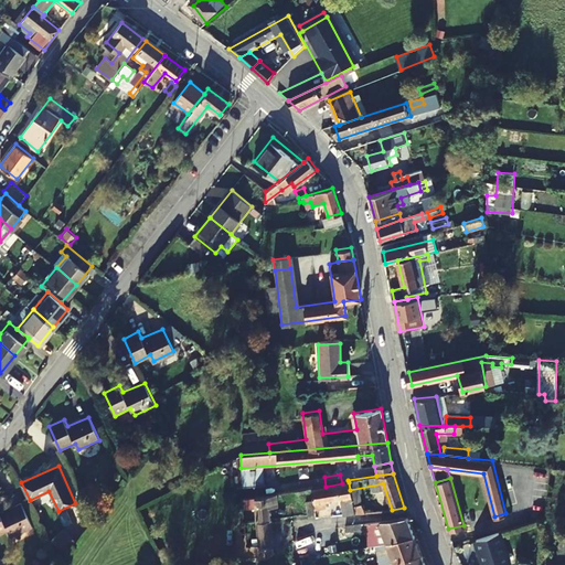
[(349,482),(342,483),(326,487),(311,490),(312,499),(315,511),(327,508),(326,501),(343,498),(348,515),(355,514),(354,509),(350,490),(349,482)]
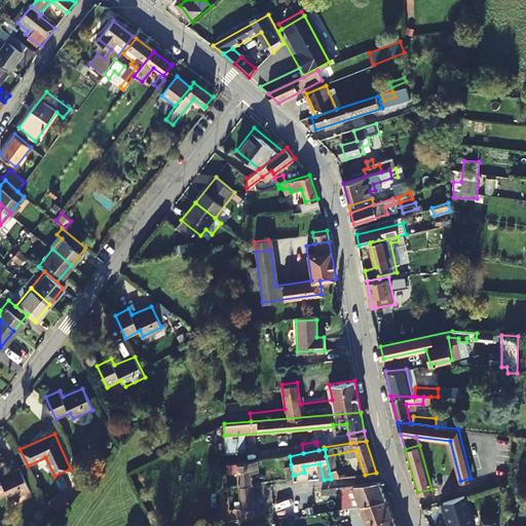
[(238,484),(251,483),(250,472),(258,471),(257,460),(236,463),(238,484)]
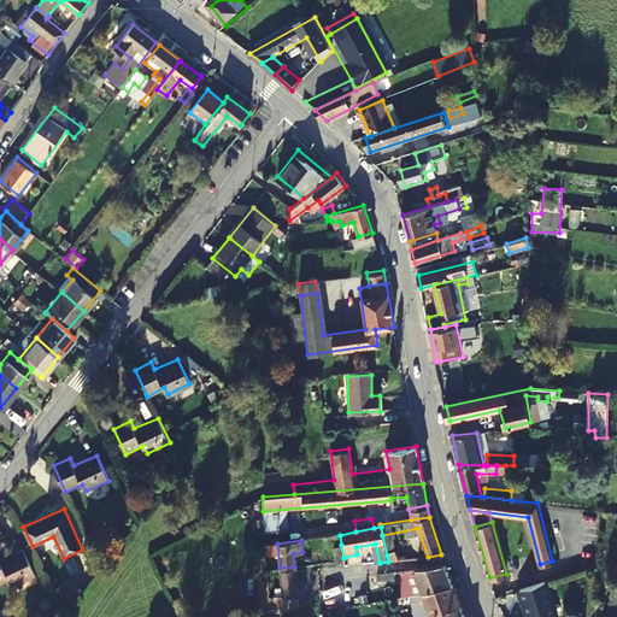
[(0,581),(9,579),(11,585),(34,575),(23,551),(1,560),(0,558),(0,581)]
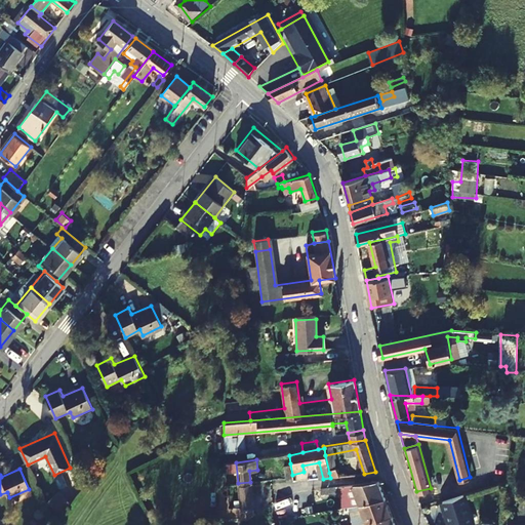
[(354,469),(329,473),(330,478),(336,478),(355,475),(354,469)]
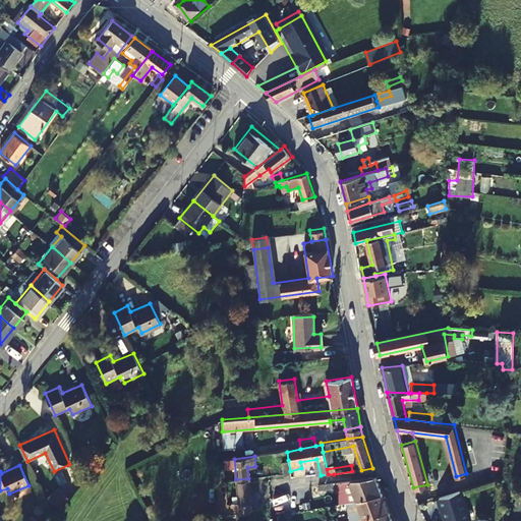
[(377,477),(338,482),(339,488),(345,503),(359,501),(384,496),(377,477)]
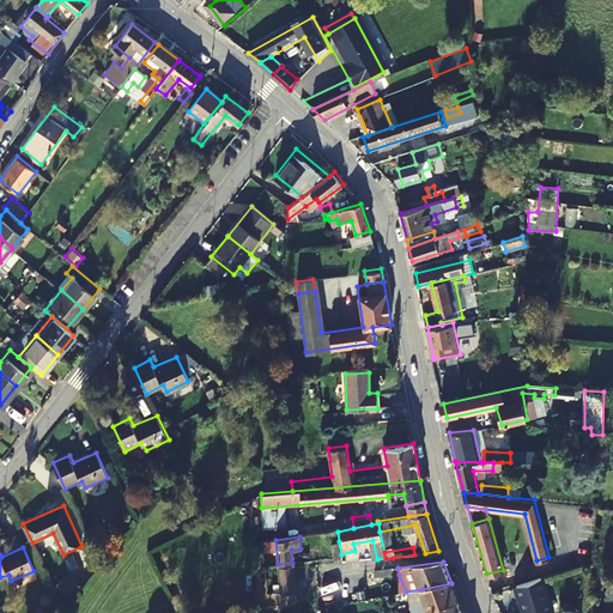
[(271,590),(271,593),(272,604),(297,601),(292,563),(278,564),(277,564),(279,589),(271,590)]
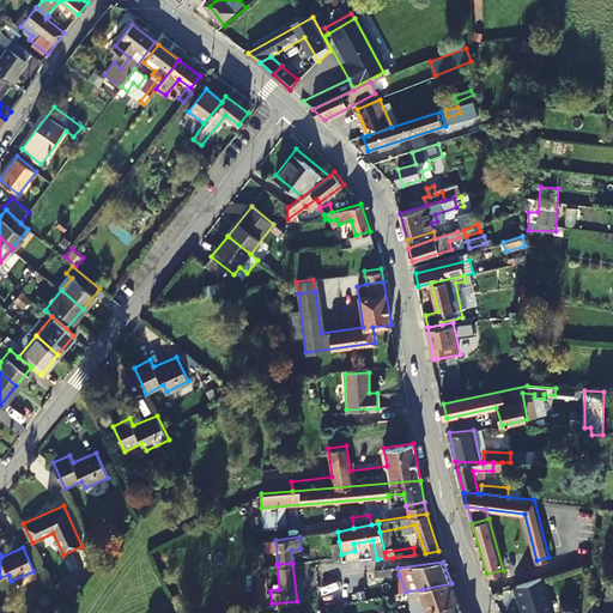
[(66,598),(80,586),(68,572),(54,584),(66,598)]
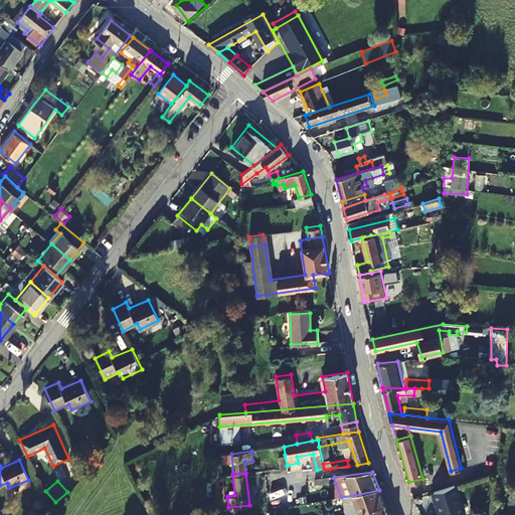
[(266,511),(273,510),(272,498),(292,491),(290,483),(269,494),(266,507),(266,511)]
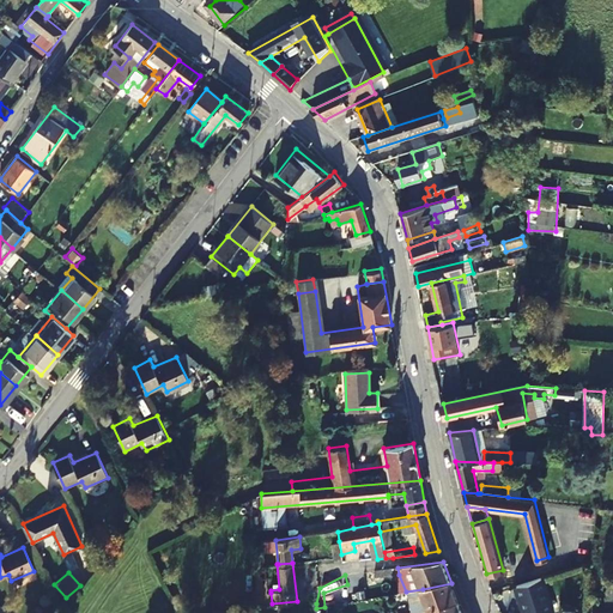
[(493,598),(554,604),(556,584),(511,580),(490,586),(493,598)]
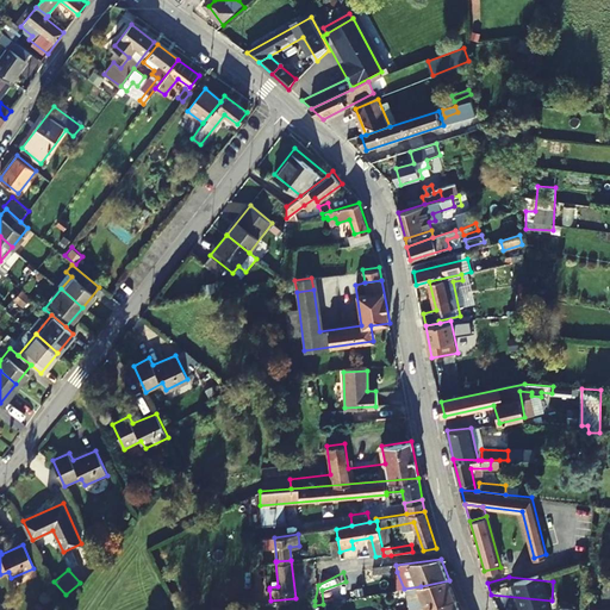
[(260,602),(265,601),(265,591),(265,579),(254,580),(254,601),(254,607),(260,605),(260,602)]
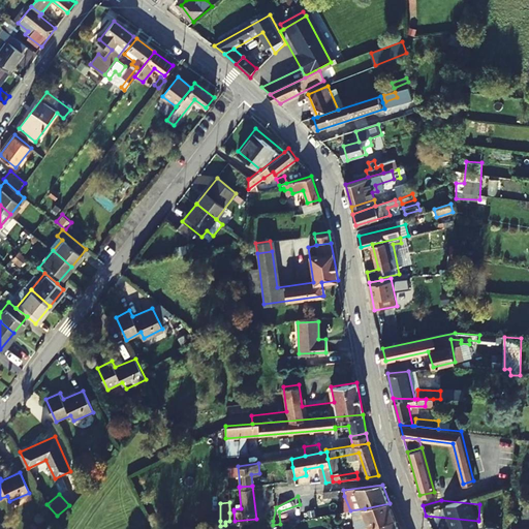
[(390,503),(365,508),(366,511),(364,516),(368,521),(345,527),(346,528),(342,528),(356,528),(363,528),(372,526),(396,521),(390,503)]
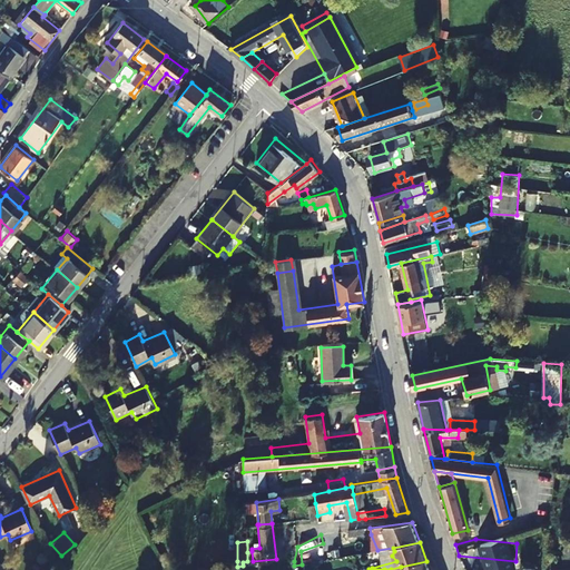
[(564,558),(546,557),(546,567),(551,567),(563,568),(564,558)]
